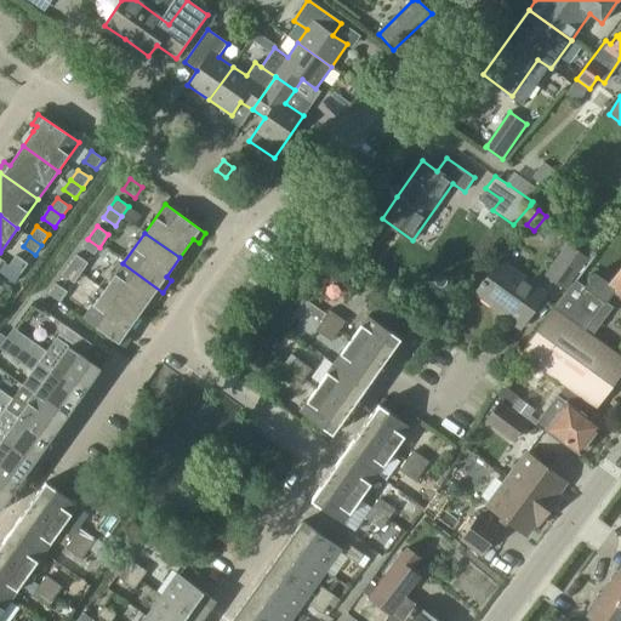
[(569,244),(568,243),(545,274),(567,290),(593,251),(574,237),(569,244)]
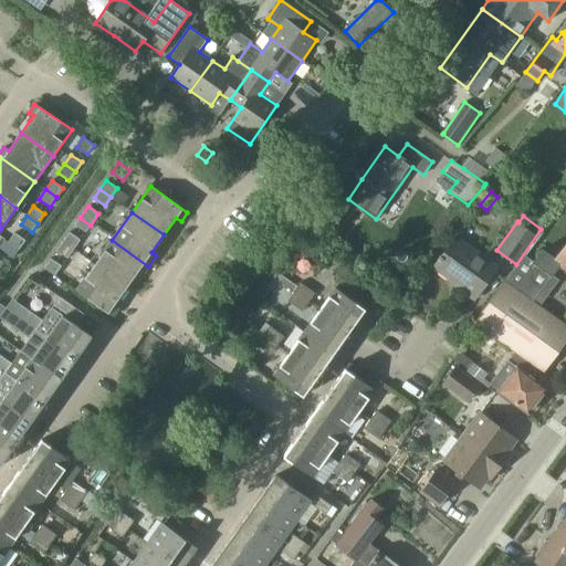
[(91,226),(80,218),(75,224),(85,232),(91,226)]
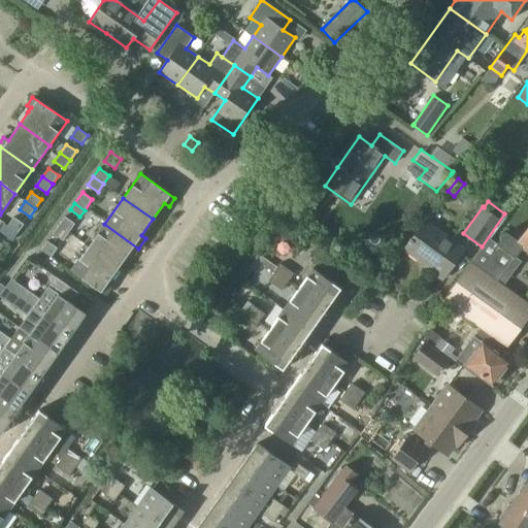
[(24,224),(13,217),(7,226),(18,233),(24,224)]
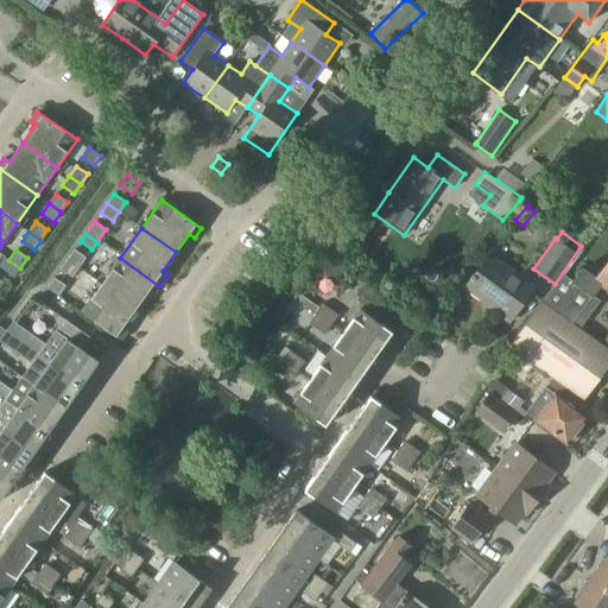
[(68,259),(80,267),(87,258),(75,249),(68,259)]
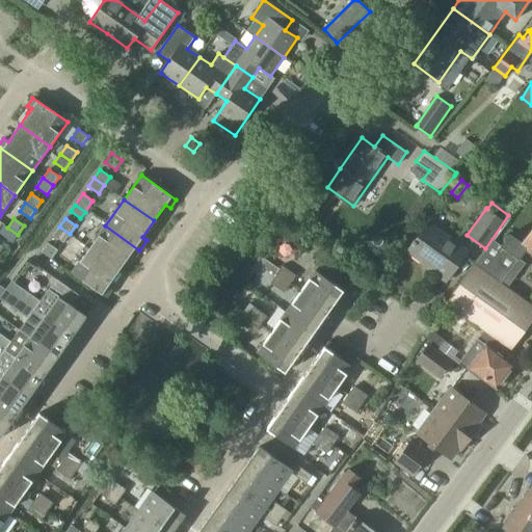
[(408,250),(431,268),(429,271),(444,282),(467,251),(428,223),(408,250)]
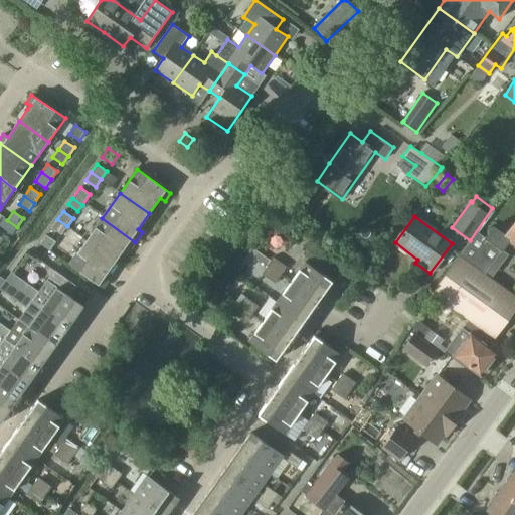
[(102,218),(87,240),(116,261),(127,245),(131,248),(135,242),(102,218)]
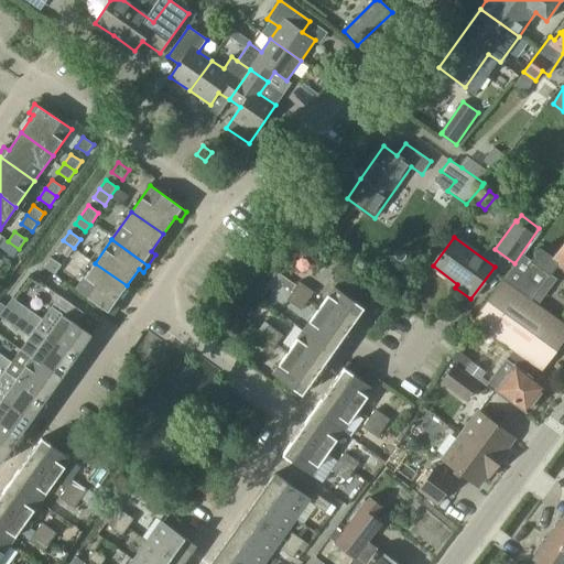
[(74,248),(63,240),(56,249),(67,257),(74,248)]
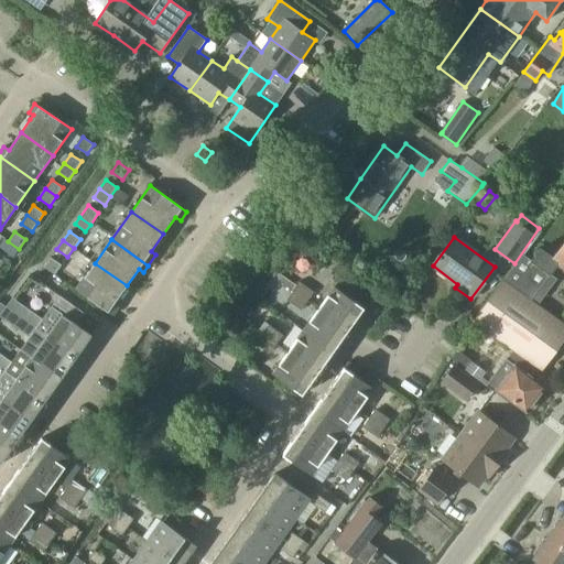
[(550,273),(557,262),(563,267),(563,240),(553,256),(541,247),(530,261),(523,256),(513,270),(539,290),(550,273)]
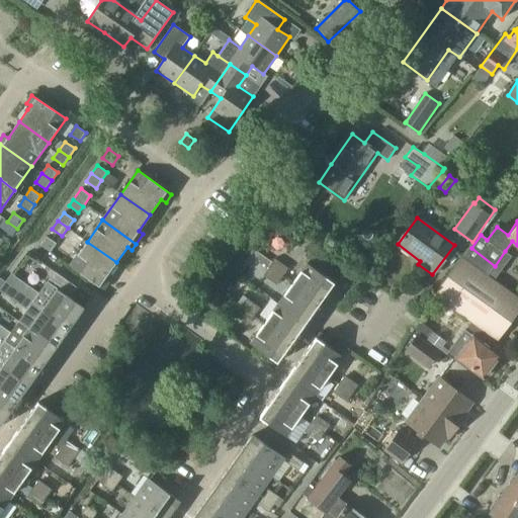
[(47,236),(41,244),(40,245),(51,252),(57,243),(47,236)]
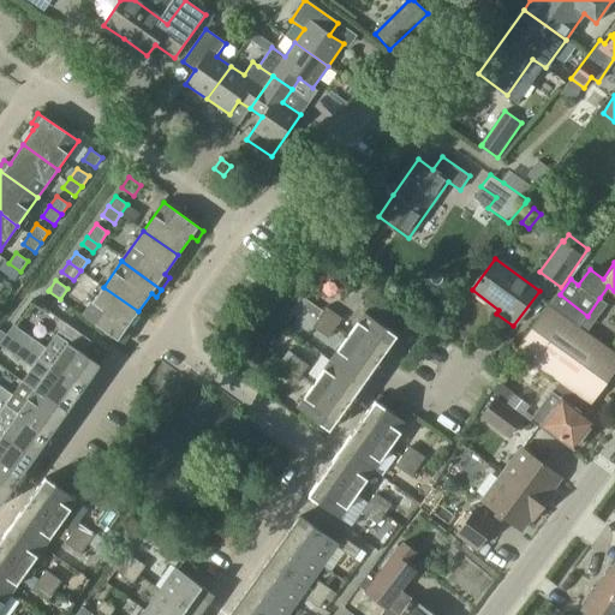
[(103,287),(101,290),(83,316),(123,344),(130,334),(125,330),(138,311),(103,287)]
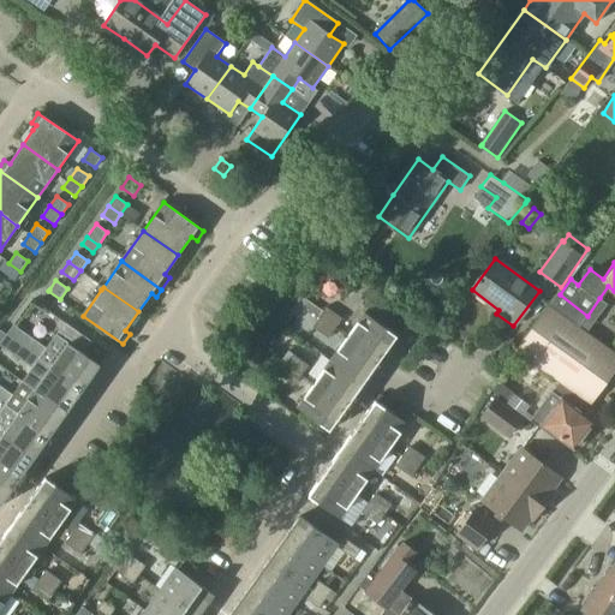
[(549,306),(518,351),(560,382),(589,402),(614,365),(614,353),(586,333),(608,304),(599,298),(587,316),(560,294),(550,308),(549,306)]
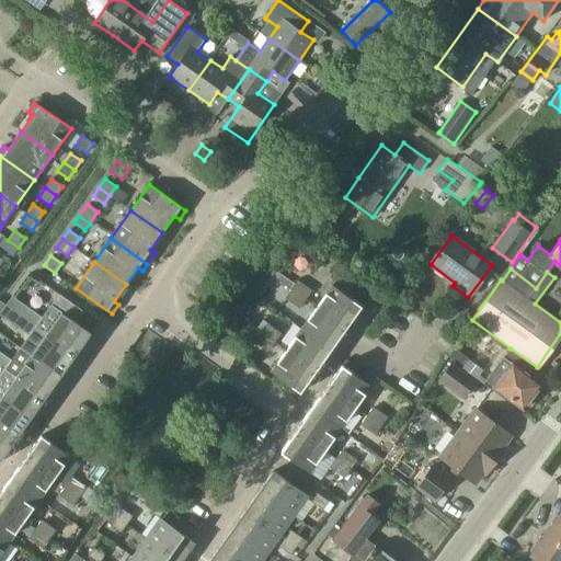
[(276,278),(292,288),(289,292),(305,302),(312,290),(298,279),(295,284),(281,273),(276,278)]
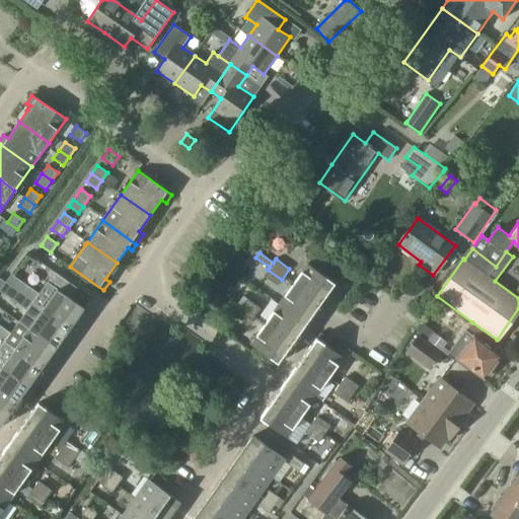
[(335,283),(307,264),(291,287),(320,307),(328,296),(326,295),(335,283)]
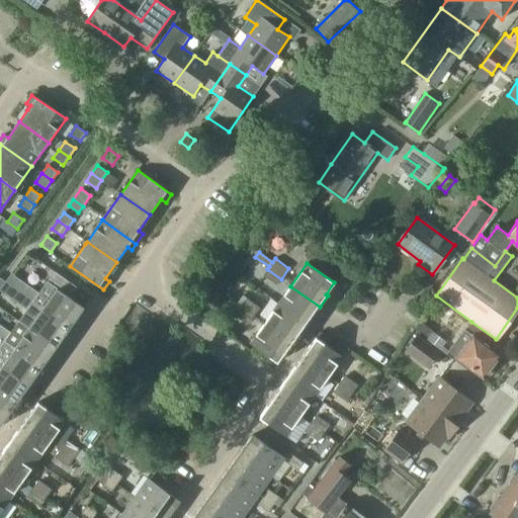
[(281,279),(267,269),(263,275),(277,284),(281,279)]
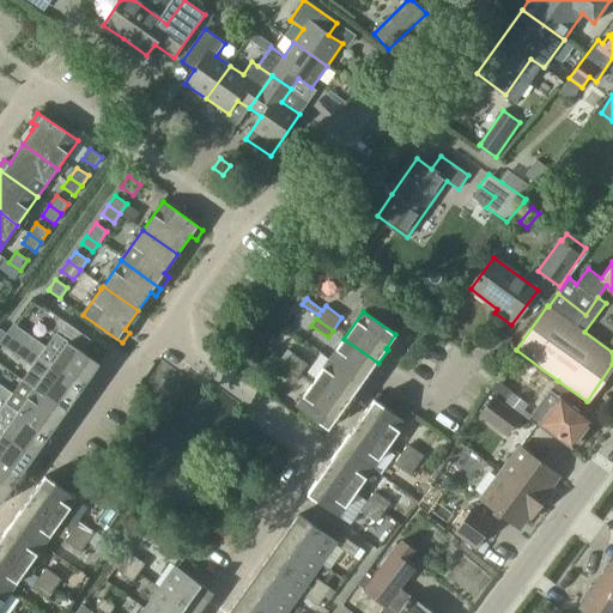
[(46,346),(30,335),(23,345),(84,389),(92,378),(90,377),(99,364),(80,351),(89,339),(65,321),(46,346)]
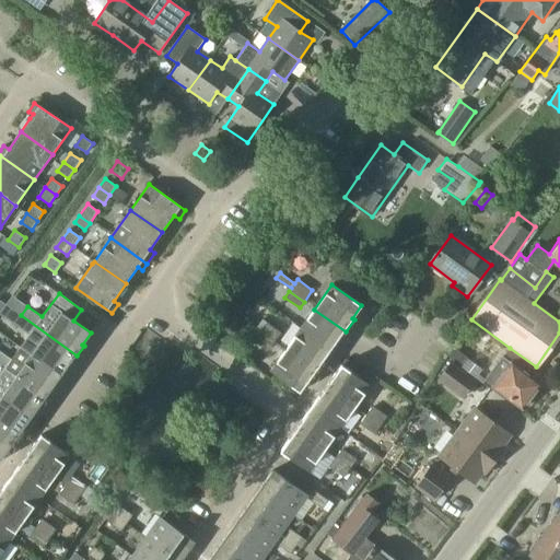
[(346,331),(314,310),(301,328),(330,349),(339,337),(340,338),(346,331)]
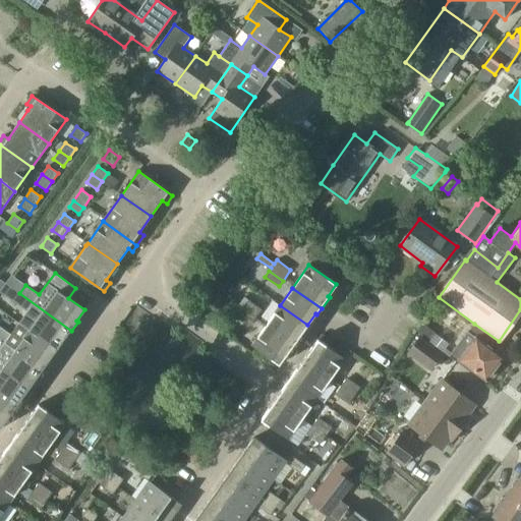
[(29,330),(56,350),(64,339),(65,340),(71,331),(19,293),(13,302),(26,311),(18,323),(29,330)]
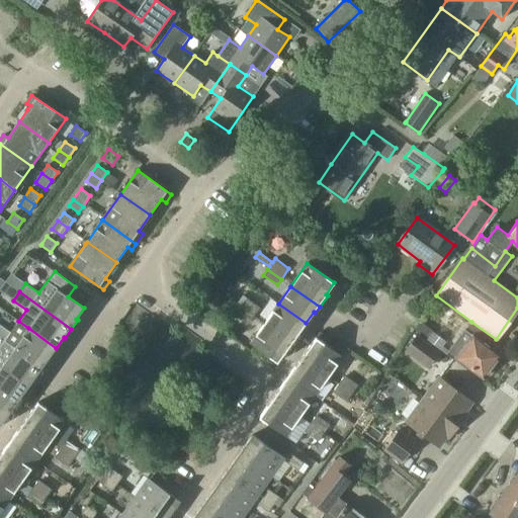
[(237,304),(255,317),(260,308),(242,295),(237,304)]
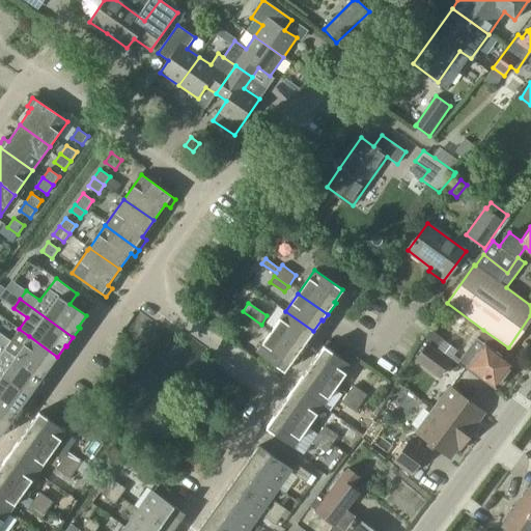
[(243,311),(241,310),(234,318),(255,333),(261,325),(243,311)]
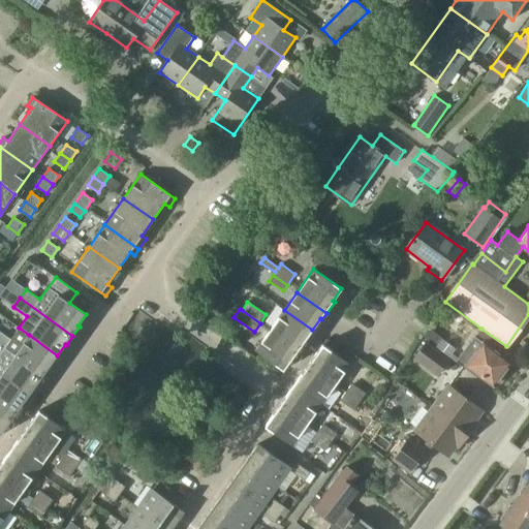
[(312,330),(284,310),(270,330),(300,351),(306,342),(305,341),(312,330)]
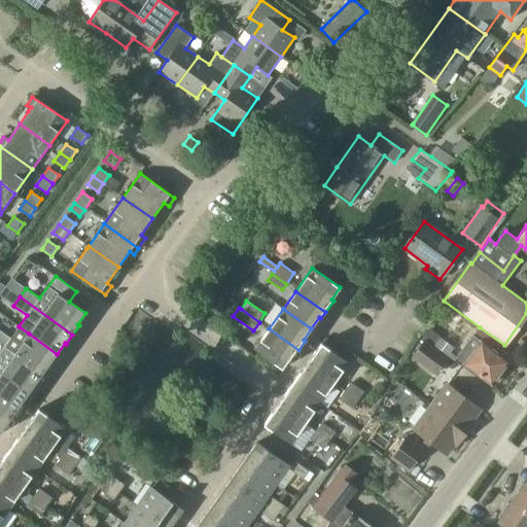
[(0,330),(0,343),(44,375),(50,365),(49,364),(57,354),(29,334),(19,326),(10,338),(0,330)]
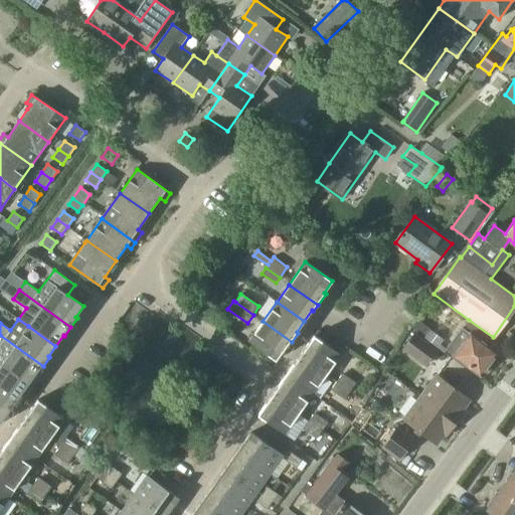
[(469,320),(462,329),(447,349),(480,375),(496,353),(486,346),(493,337),(469,320)]
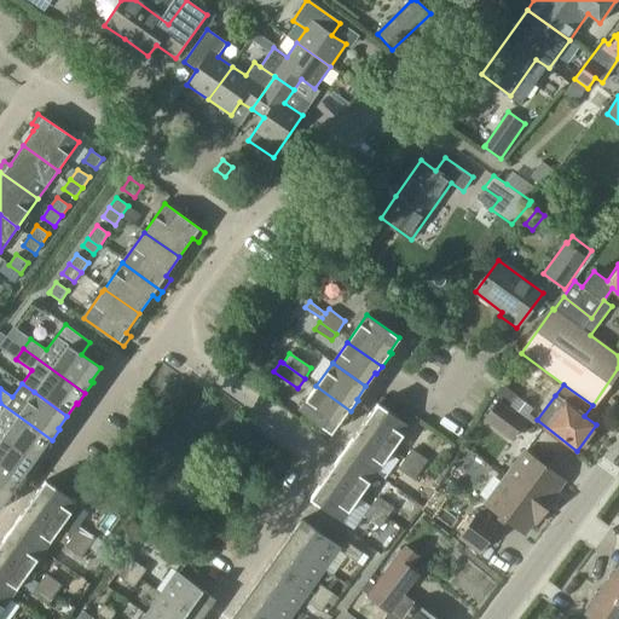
[(351,411),(316,386),(299,410),(331,434),(341,421),(342,421),(351,411)]
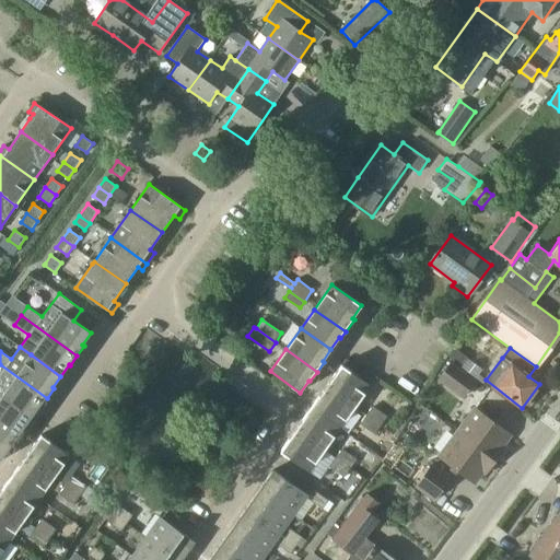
[(463,399),(477,381),(451,362),(438,380),(463,399)]
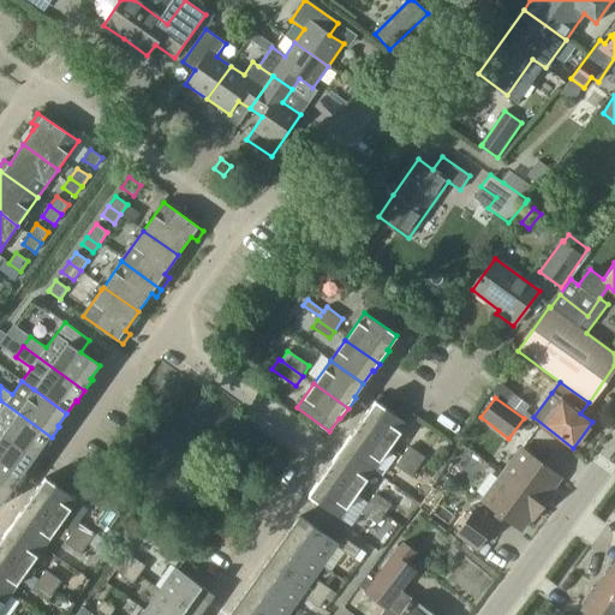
[(0,436),(0,437),(1,437),(33,460),(42,447),(43,448),(52,437),(0,400),(0,436)]
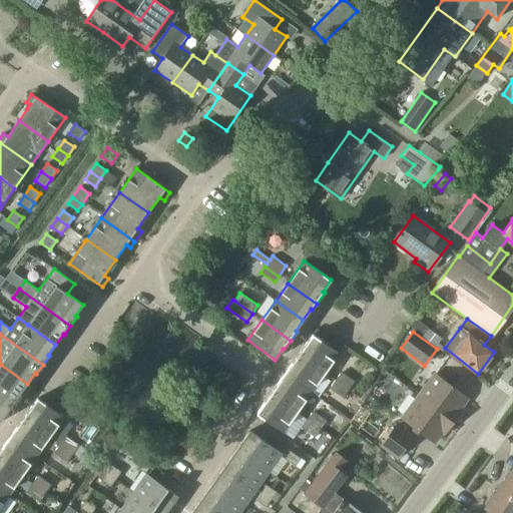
[(305,346),(304,345),(298,354),(326,374),(340,354),(313,335),(305,346)]
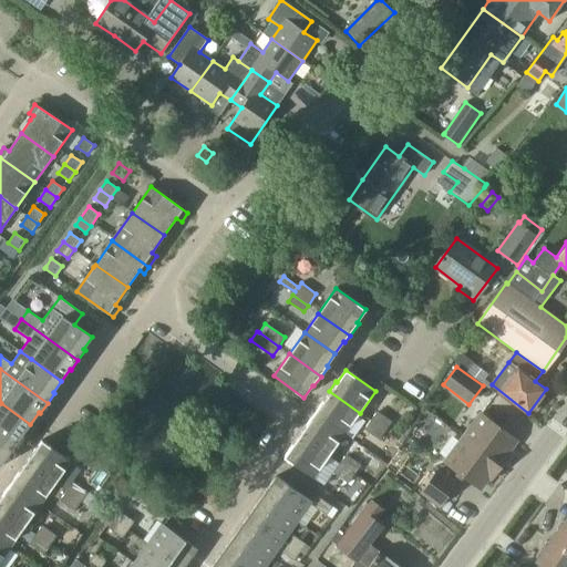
[(321,400),(323,401),(315,413),(344,434),(360,413),(329,391),(321,400)]
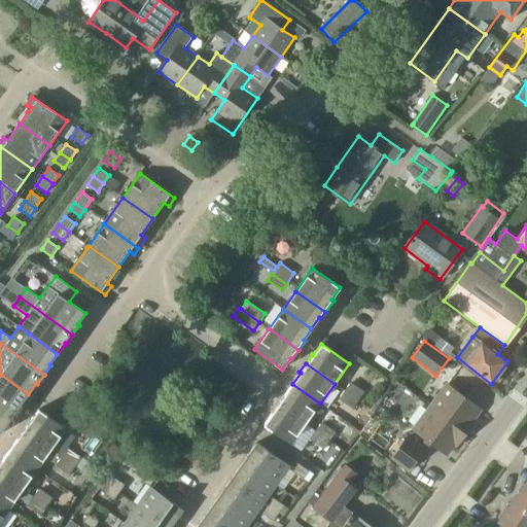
[(1,375),(0,375),(0,403),(15,415),(22,406),(21,405),(28,394),(1,375)]
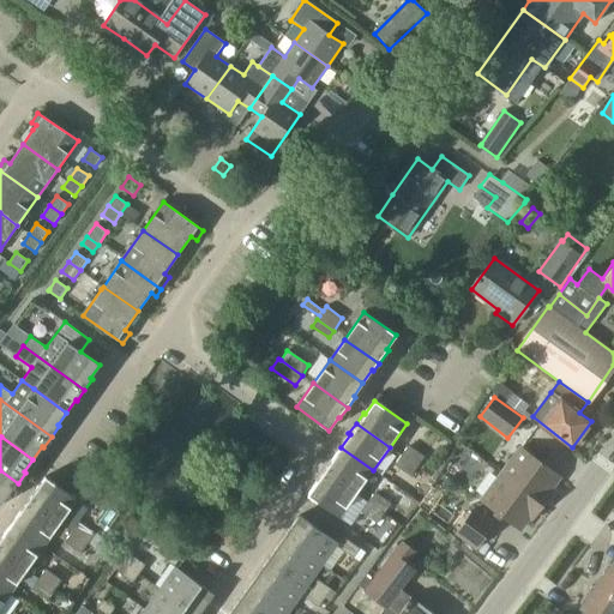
[(402,456),(417,467),(425,456),(409,445),(402,456)]
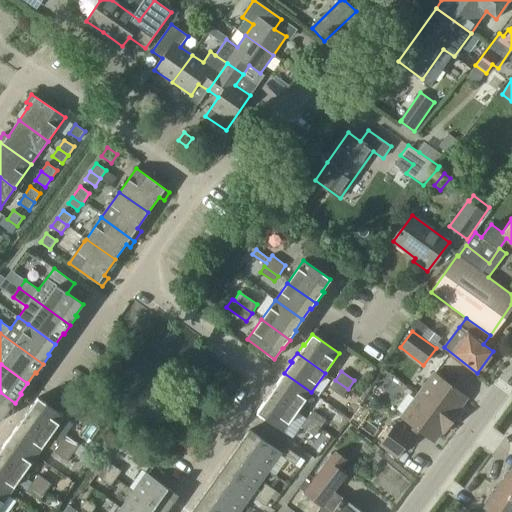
[(277,384),(275,383),(269,392),(297,412),(311,392),(284,373),(277,384)]
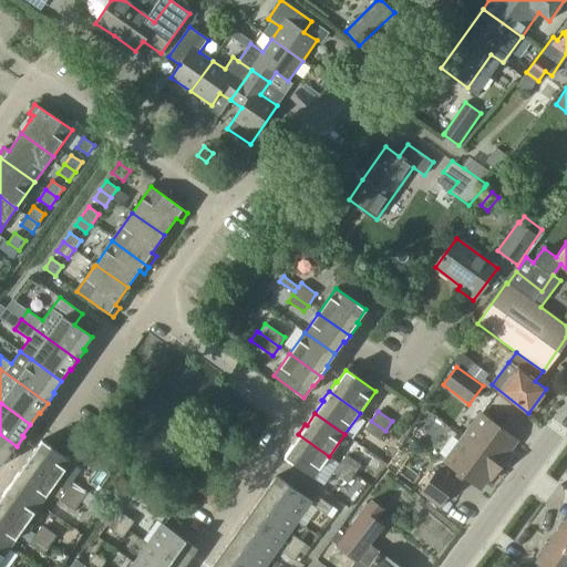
[(517,440),(482,413),(463,437),(502,467),(512,454),(508,452),(517,440)]
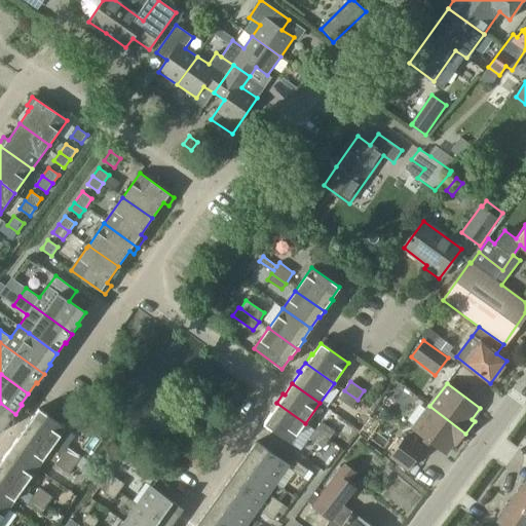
[(358,400),(344,390),(338,399),(351,408),(358,400)]
